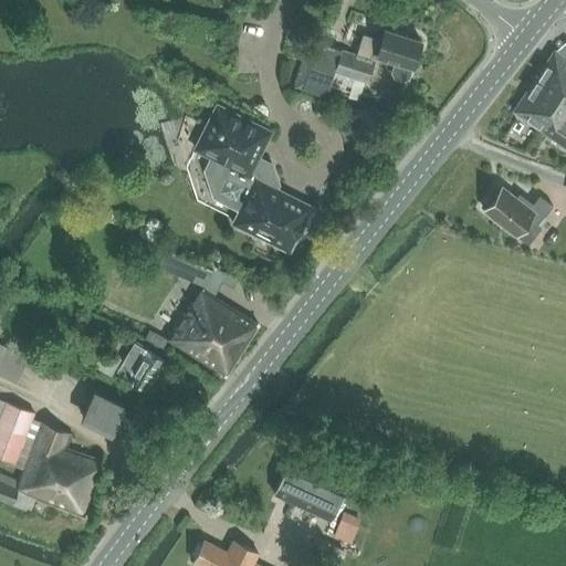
[(343,49),(343,50),(318,42),(303,90),(326,97),(328,90),(348,96),(354,77),(370,82),(377,61),(374,60),(376,55),(397,61),(394,72),(397,77),(405,80),(410,76),(413,66),(415,66),(422,40),(386,30),(383,41),(364,34),(358,53),(343,49)]
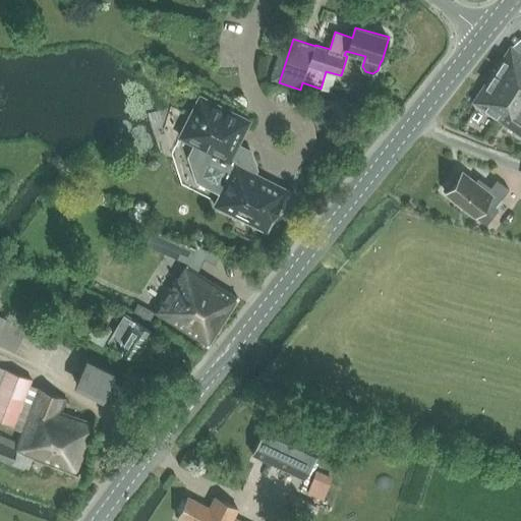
[(520,54),(512,48),(504,57),(473,103),(495,118),(520,136),(520,54)]
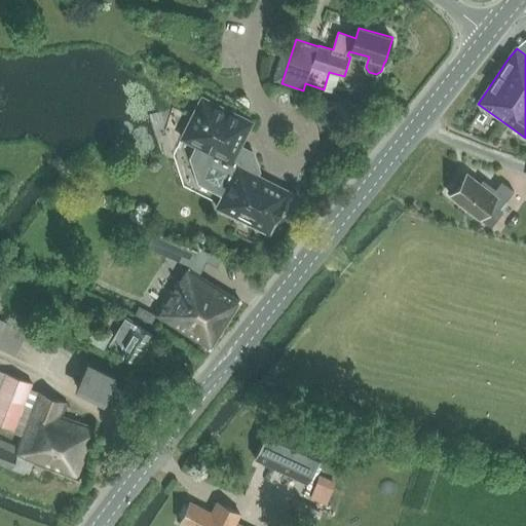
[(201,97),(181,138),(202,149),(193,166),(198,184),(222,195),(216,208),(268,234),(290,192),(257,176),(258,172),(254,157),(238,149),(252,122),(201,97)]
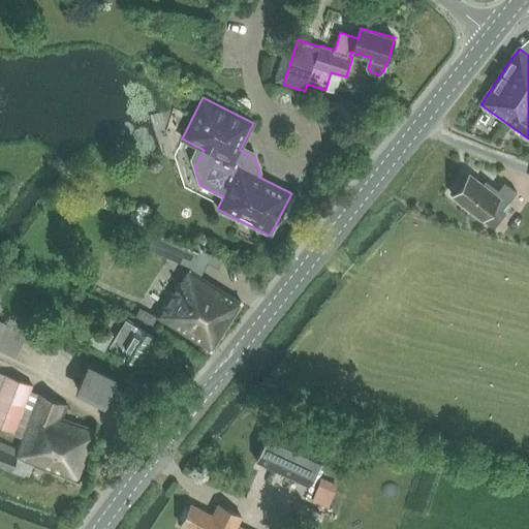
[(457,191),(453,196),(481,219),(493,228),(505,213),(502,211),(518,191),(503,181),(495,191),(483,181),(479,184),(468,176),(461,184),(459,184),(456,188),(457,191)]
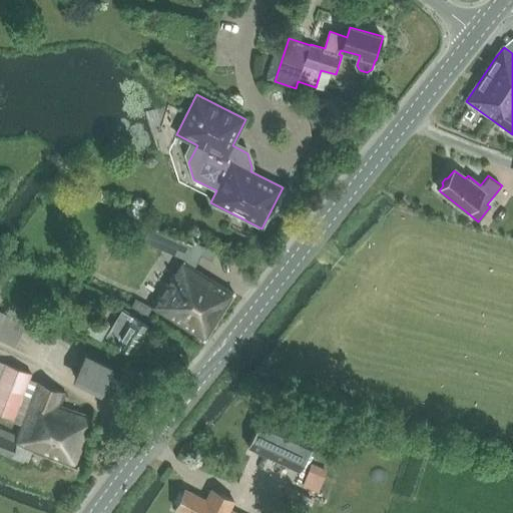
[(152,310),(204,343),(234,295),(185,265),(177,277),(174,275),(152,310)]
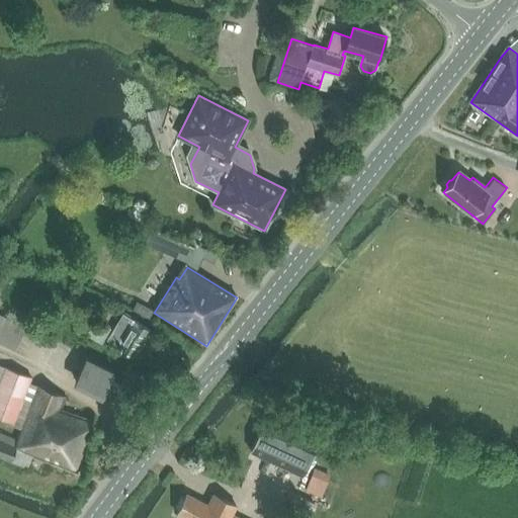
[(151,331),(123,313),(106,340),(134,357),(151,331)]
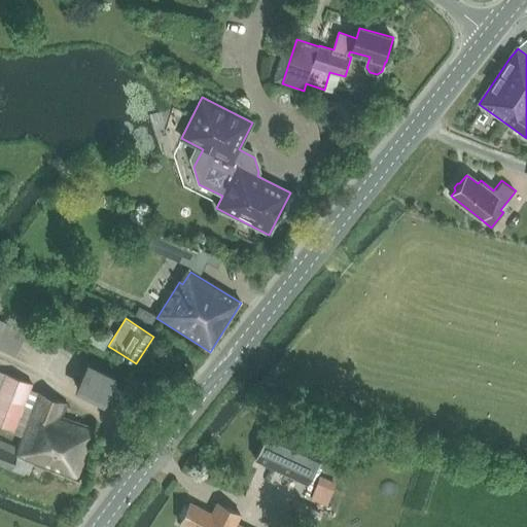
[(116,378),(86,363),(75,387),(105,401),(116,378)]
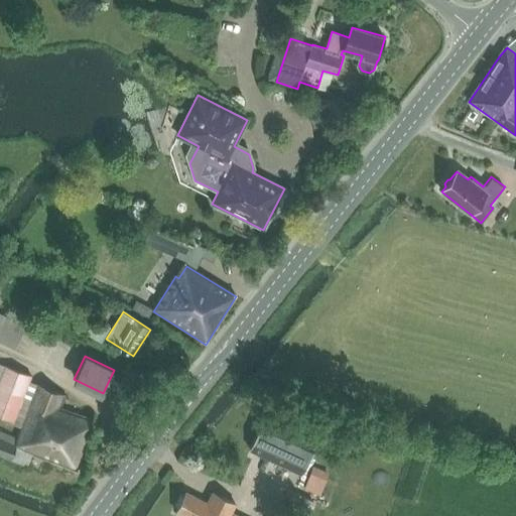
[(12,424),(24,428),(40,388),(30,384),(32,376),(0,363),(0,415),(14,421),(14,423),(13,422),(12,424)]
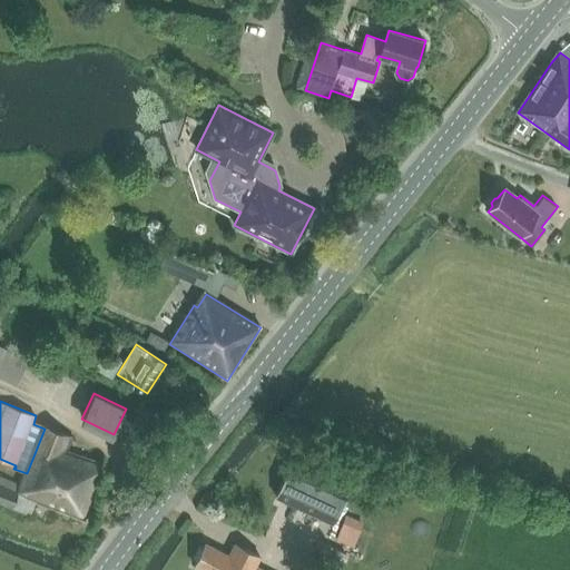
[(72,440),(45,429),(27,473),(22,485),(0,477),(0,502),(30,514),(36,500),(86,520),(101,481),(97,479),(102,465),(68,452),(72,440)]
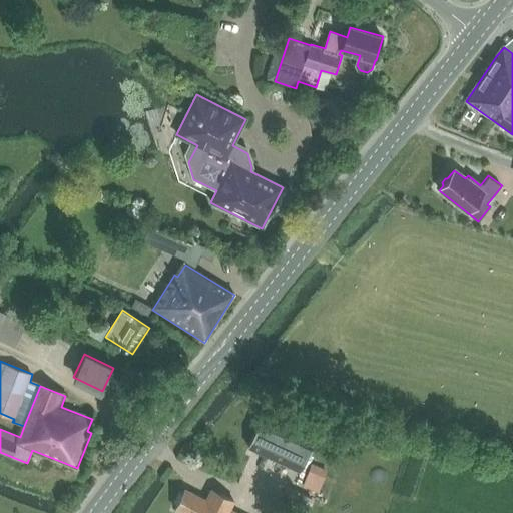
[(247,447),(299,471),(314,438),(263,414),(247,447)]
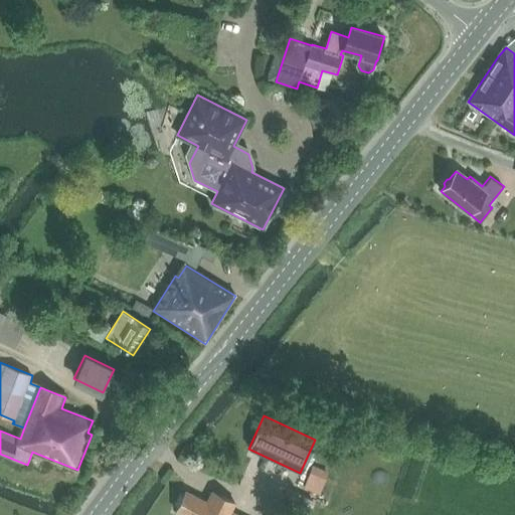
[(312,475),(328,482),(336,463),(320,456),(312,475)]
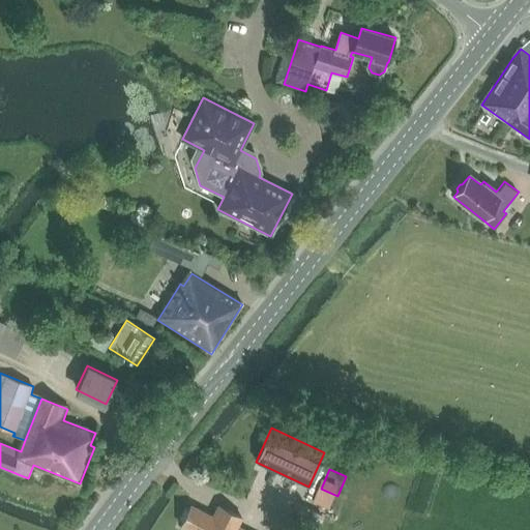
[(242,518),(219,506),(213,518),(192,506),(181,526),(188,529),(244,529),(237,526),(242,518)]
